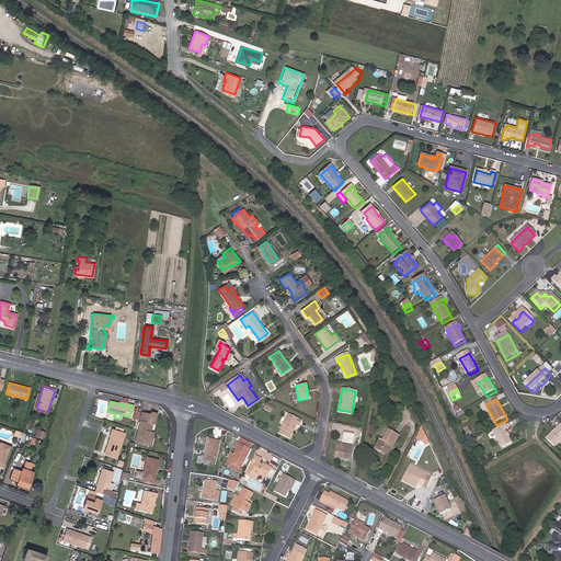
[(146,445),(149,446),(151,442),(149,441),(150,436),(148,435),(148,433),(149,433),(152,424),(153,425),(157,414),(151,412),(150,414),(141,412),(139,422),(137,423),(136,430),(137,430),(134,442),(140,444),(146,445)]
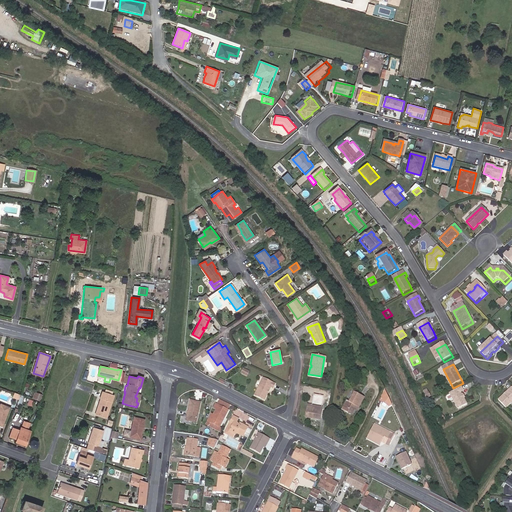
[(267,390),(268,391),(270,386),(272,387),(274,384),(263,378),(255,394),(264,399),(266,394),(265,393),(267,390)]
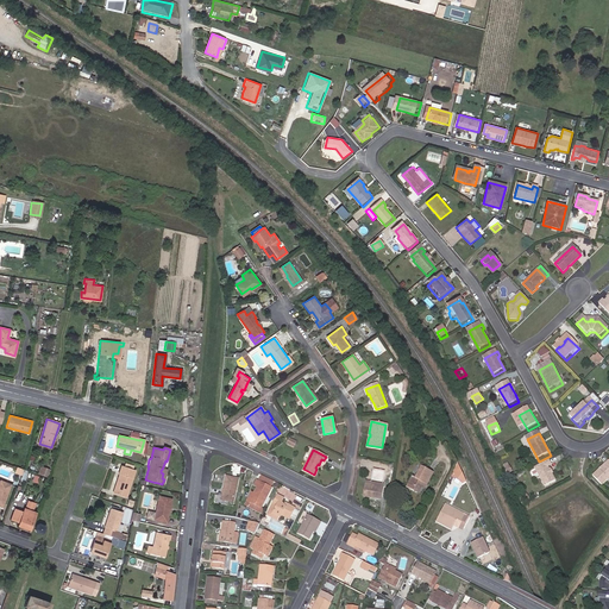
[(608,464),(596,478),(606,488),(608,483),(608,464)]
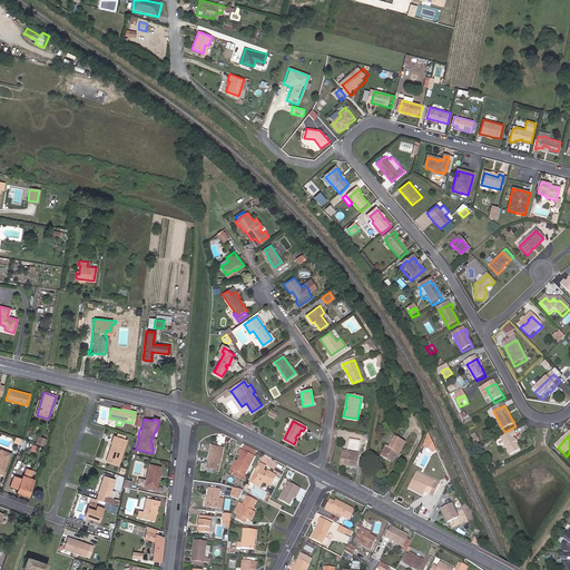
[(518,439),(514,435),(503,443),(505,446),(501,450),(504,454),(509,452),(513,460),(522,454),(518,448),(517,445),(514,441),(518,439)]
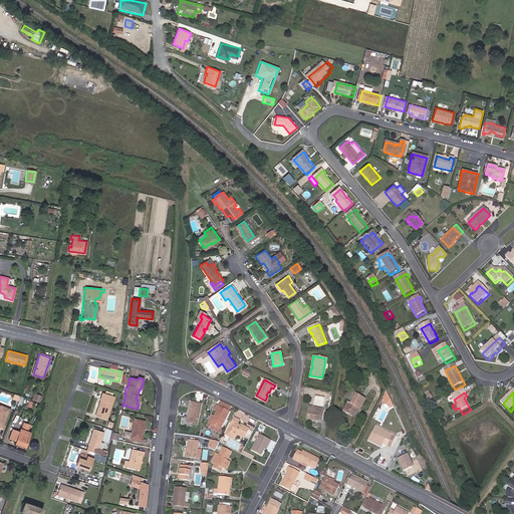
[(100,401),(95,416),(105,420),(113,399),(101,394),(98,401),(100,401)]
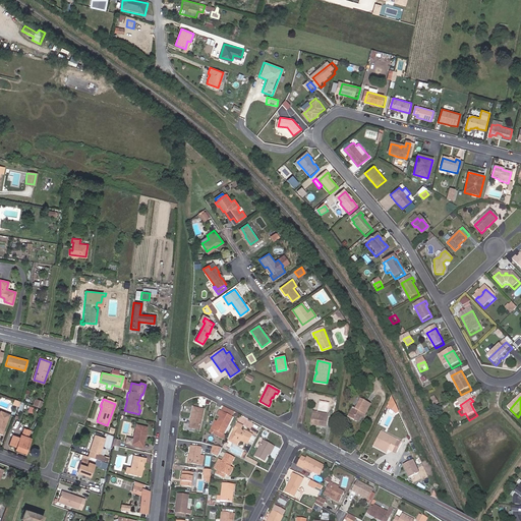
[(362,417),(368,404),(359,399),(354,408),(352,407),(347,416),(357,421),(360,416),(362,417)]
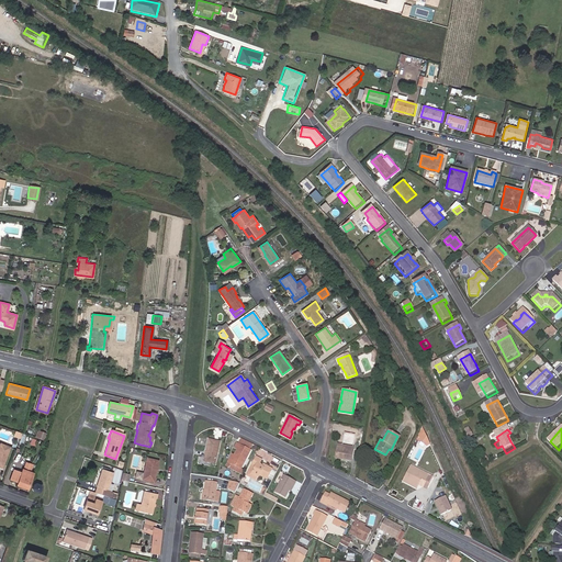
[(353,439),(344,438),(343,445),(337,444),(335,458),(350,460),(353,439)]
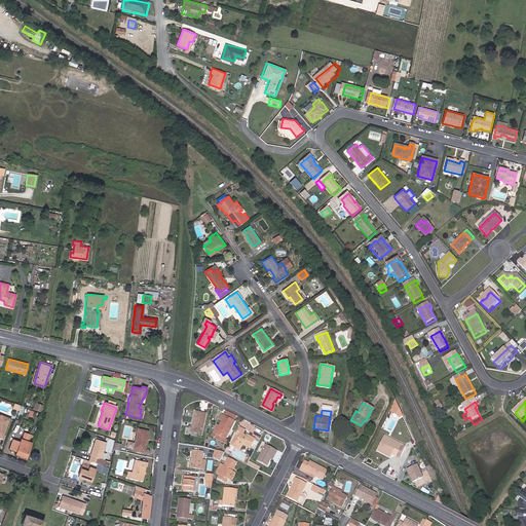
[(233,421),(235,416),(224,411),(222,415),(220,415),(218,419),(220,420),(214,434),(212,433),(211,437),(214,438),(215,435),(225,439),(233,421)]
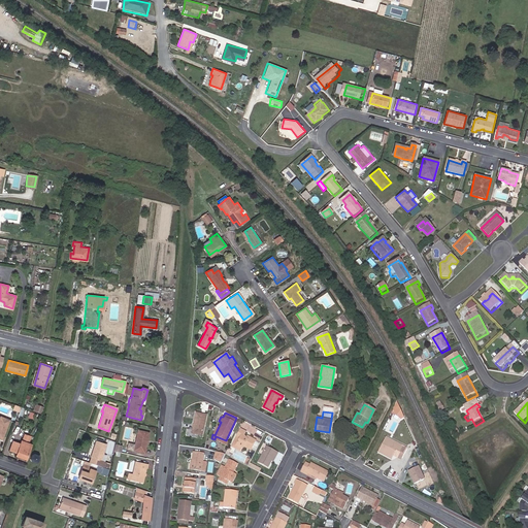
[(194,428),(192,435),(201,436),(205,416),(195,414),(192,427),(194,428)]
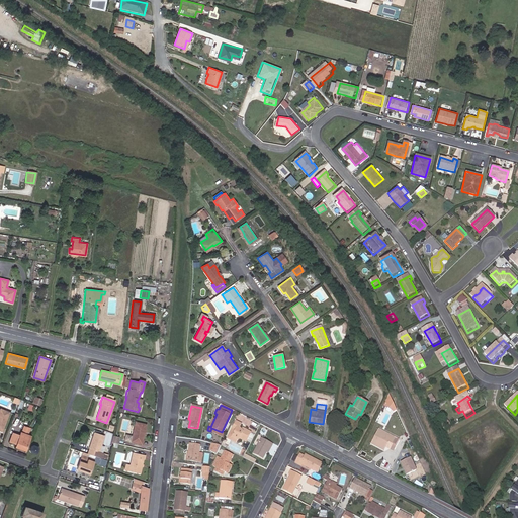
[(0,430),(1,431),(9,412),(0,409),(0,430)]
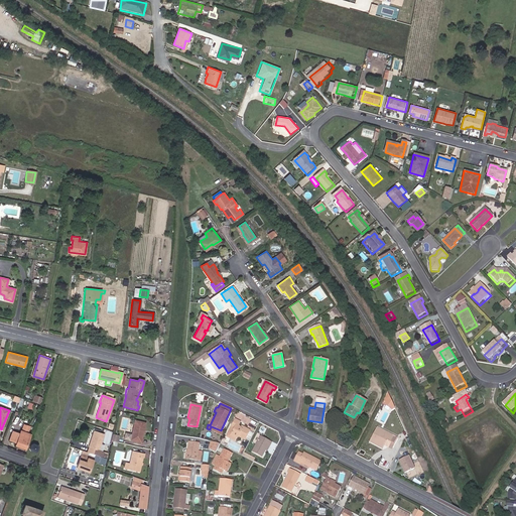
[(235,419),(229,429),(238,434),(245,437),(250,428),(244,425),(243,427),(241,426),(238,424),(240,421),(235,419)]
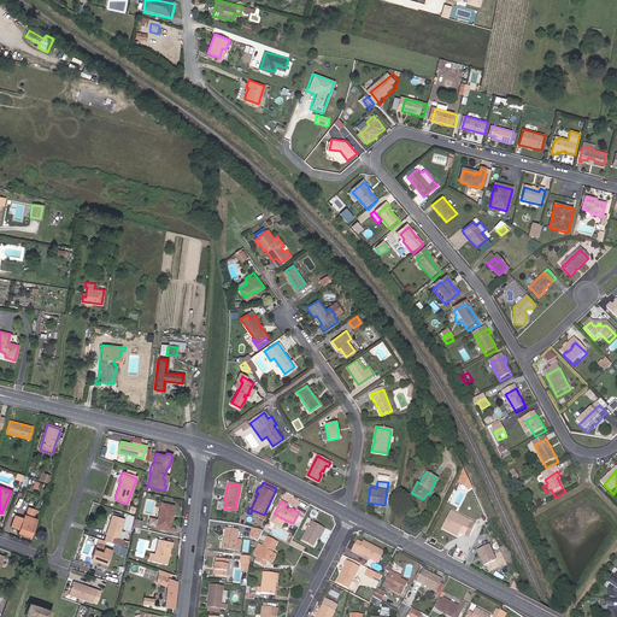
[(168,529),(172,506),(160,504),(157,521),(148,518),(147,526),(168,529)]
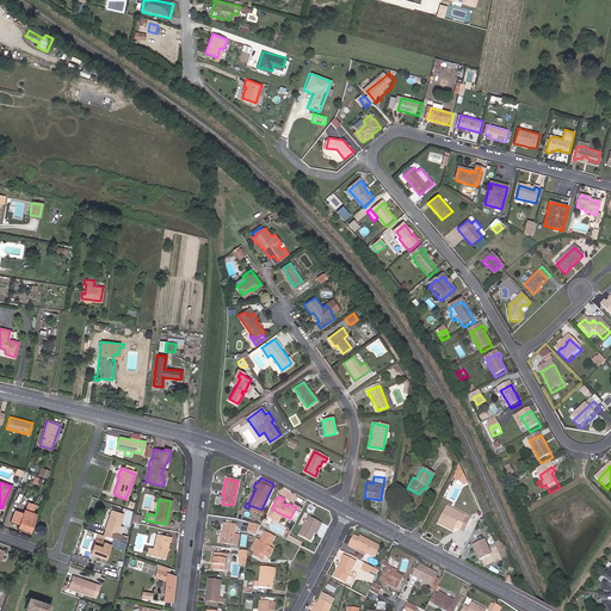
[(529,511),(536,506),(532,500),(525,505),(529,511)]
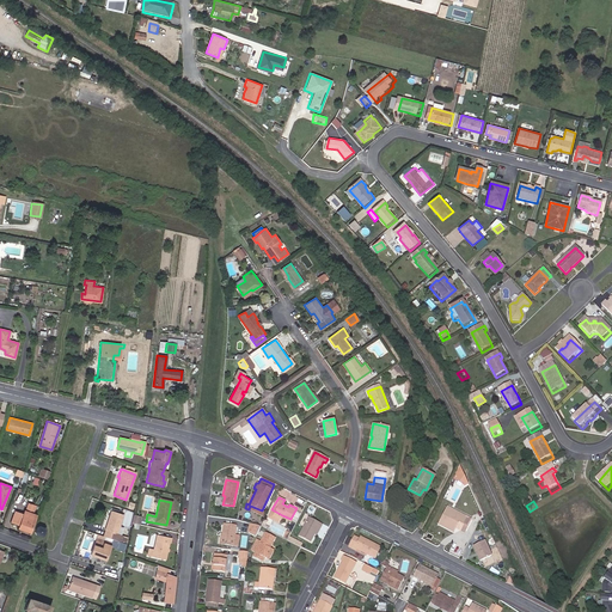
[(29,503),(25,512),(32,515),(36,506),(29,503)]
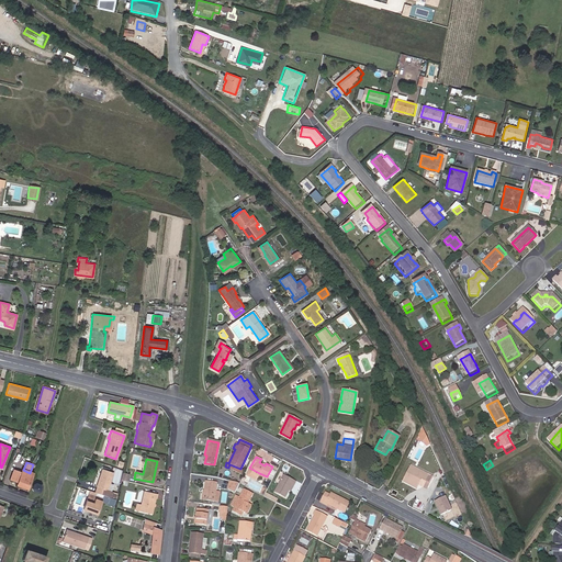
[(240,469),(229,464),(228,468),(239,473),(242,470),(240,469)]
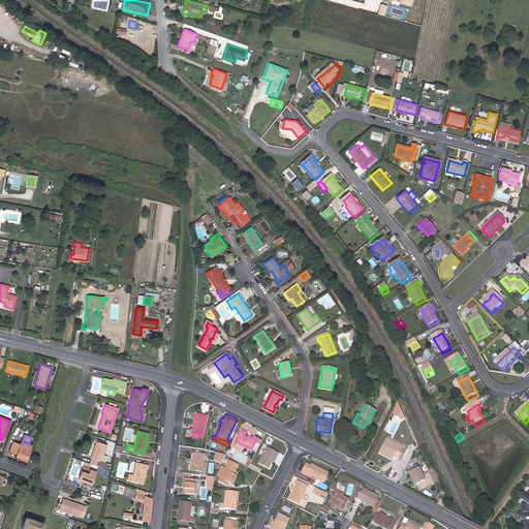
[(401,446),(402,444),(386,437),(385,439),(401,446)]
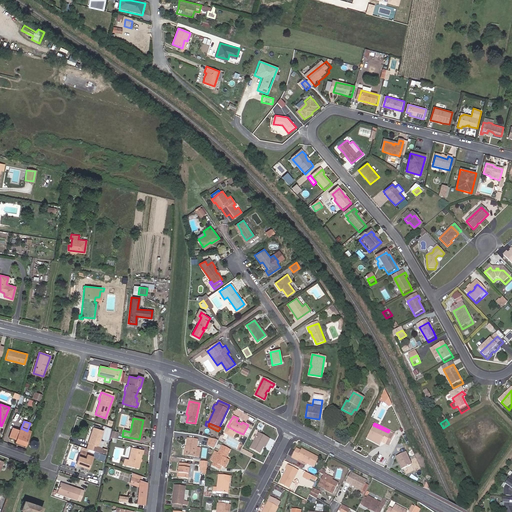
[(368,435),(380,441),(383,436),(386,438),(384,442),(388,444),(394,433),(389,430),(388,432),(373,425),(368,435)]
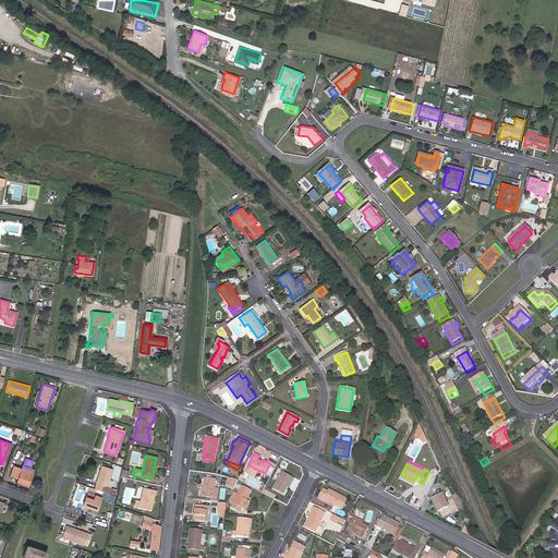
[(96,484),(94,489),(96,489),(109,495),(111,488),(106,486),(111,470),(101,465),(95,483),(96,484)]
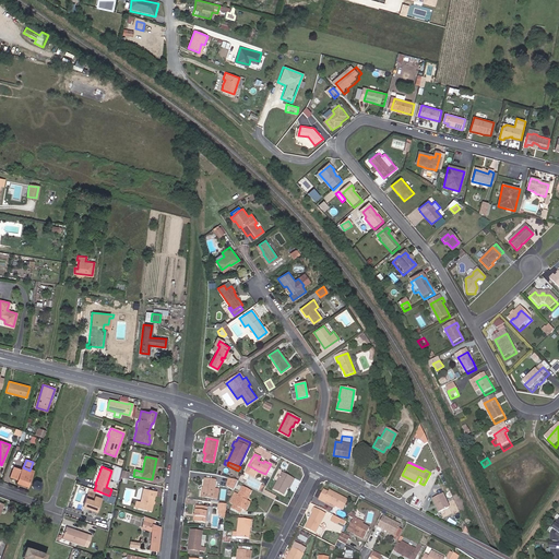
[(30,471),(23,467),(22,471),(13,467),(10,477),(19,480),(18,483),(27,487),(33,472),(30,471)]
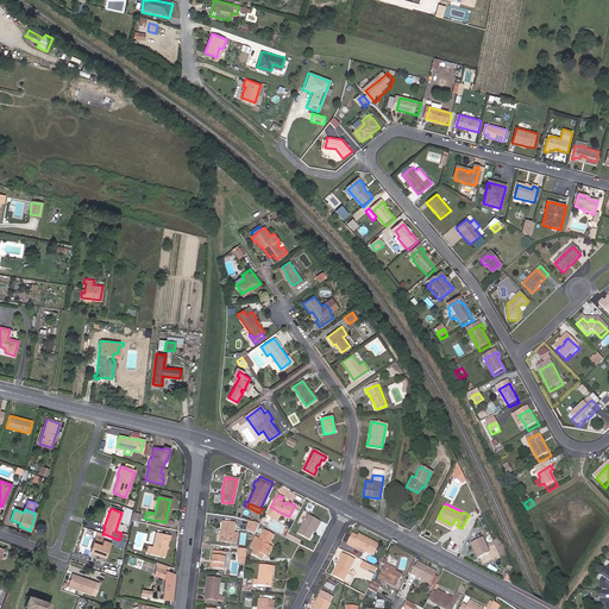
[(315,526),(318,527),(320,522),(307,516),(297,533),(308,539),(313,532),(315,526)]
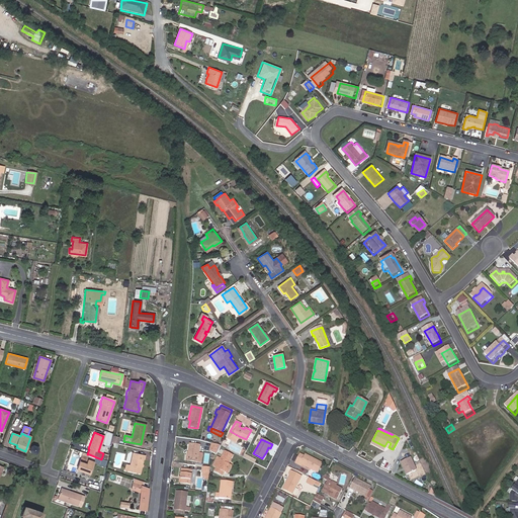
[(383,449),(384,446),(372,440),(371,443),(383,449)]
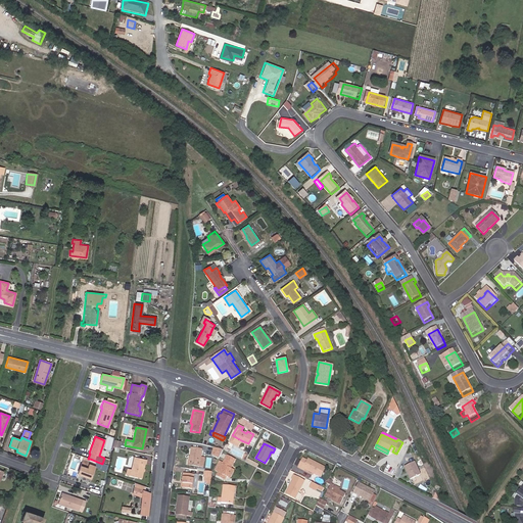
[(199,459),(201,450),(191,448),(188,465),(198,467),(199,459)]
